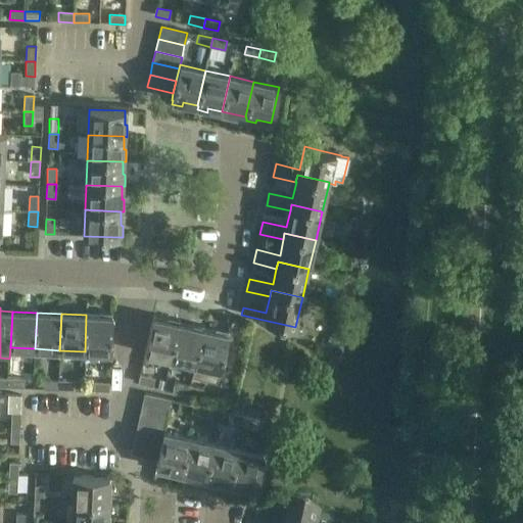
[(85,351),(110,352),(112,316),(86,315),(85,351)]
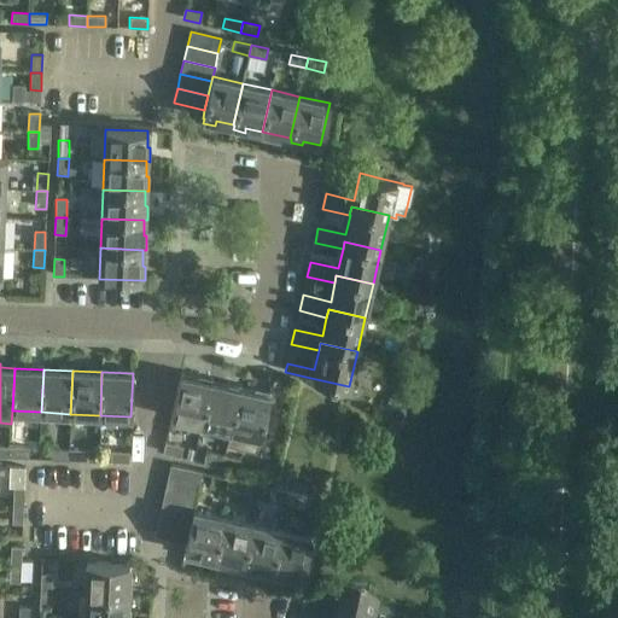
[(200,424),(210,382),(180,374),(170,417),(200,424)]
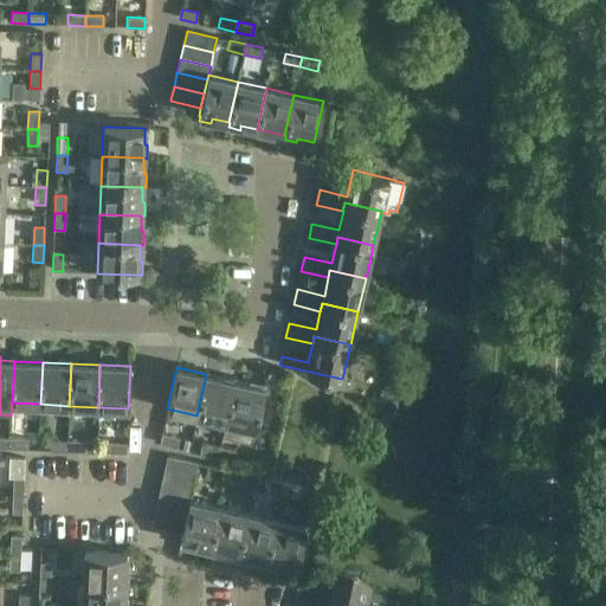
[(234,381),(206,374),(197,416),(225,421),(234,381)]
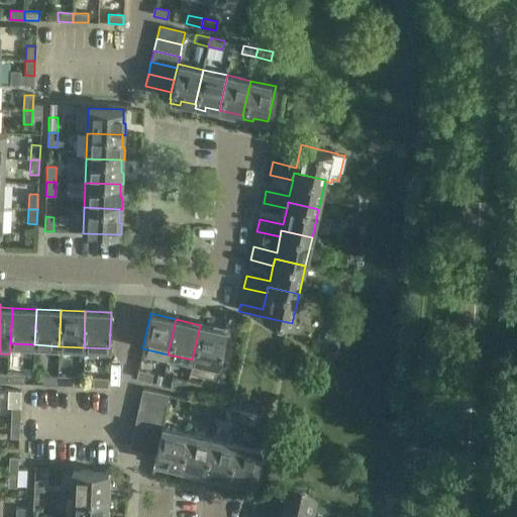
[(200,325),(192,359),(217,366),(225,330),(200,325)]
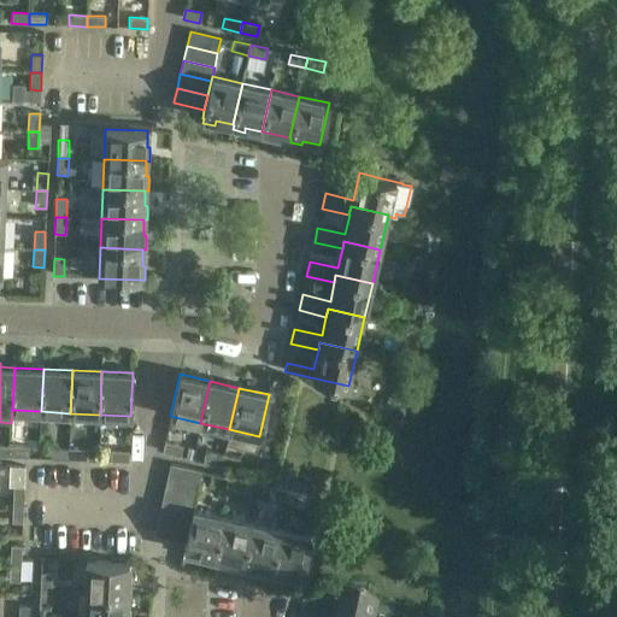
[(180,456),(182,446),(168,442),(165,453),(180,456)]
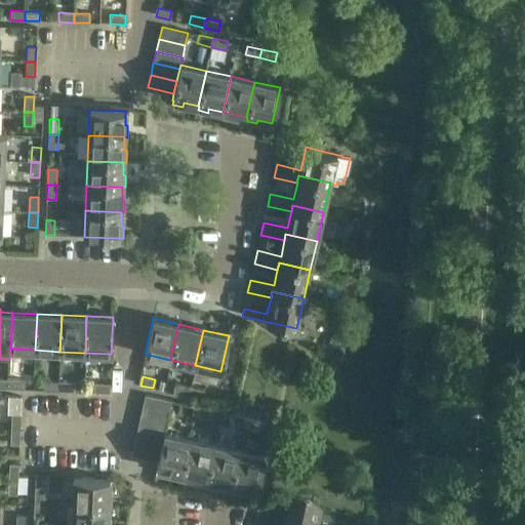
[(0,388),(8,389),(9,379),(0,378),(0,388)]
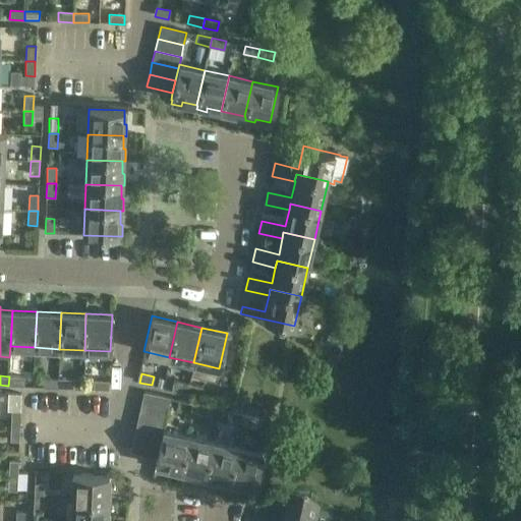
[(9,377),(8,386),(23,386),(23,377),(9,377)]
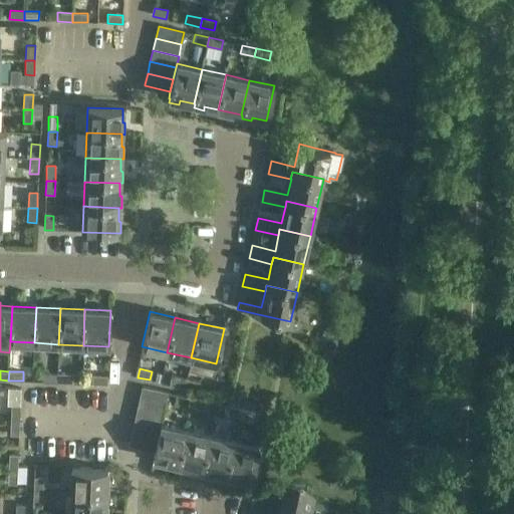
[(57,382),(57,373),(43,372),(42,381),(57,382)]
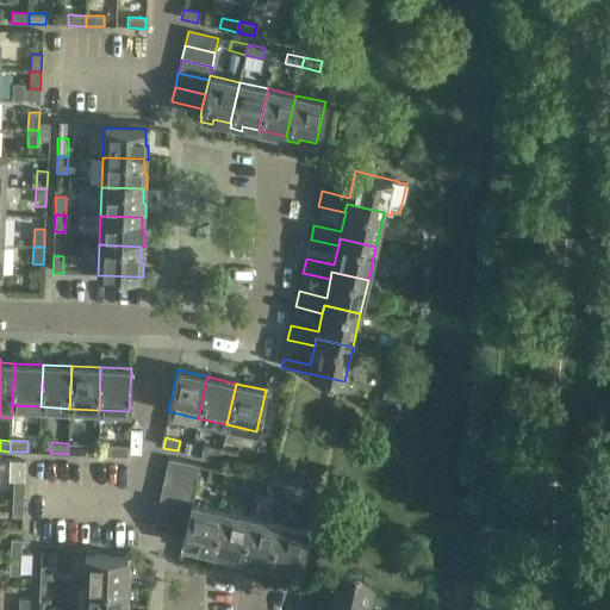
[(68,443),(68,454),(86,454),(86,444),(68,443)]
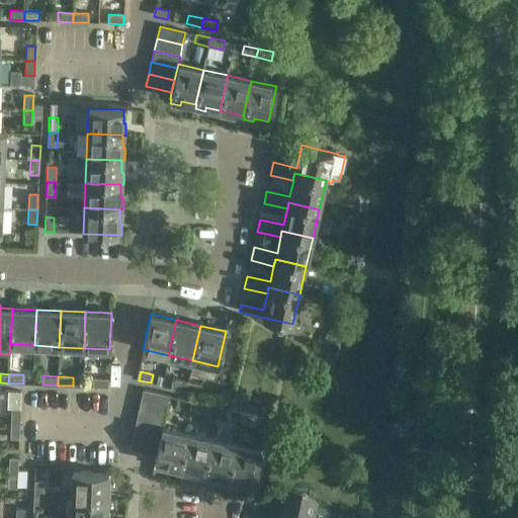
[(107,387),(108,378),(93,377),(93,386),(107,387)]
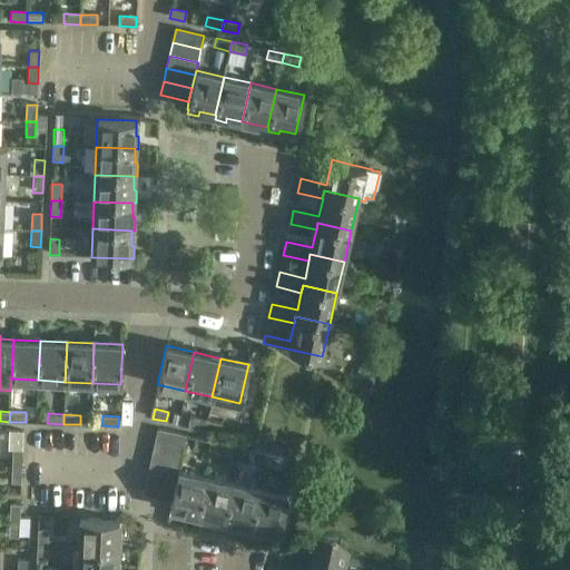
[(204,430),(206,420),(190,416),(188,426),(204,430)]
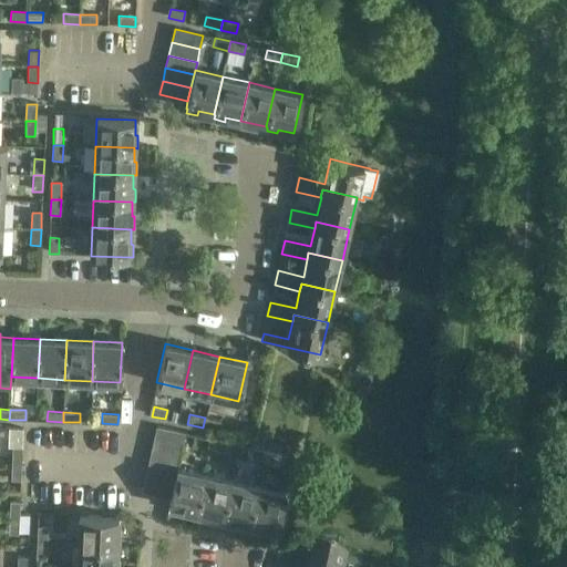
[(205,418),(203,428),(218,431),(220,422),(205,418)]
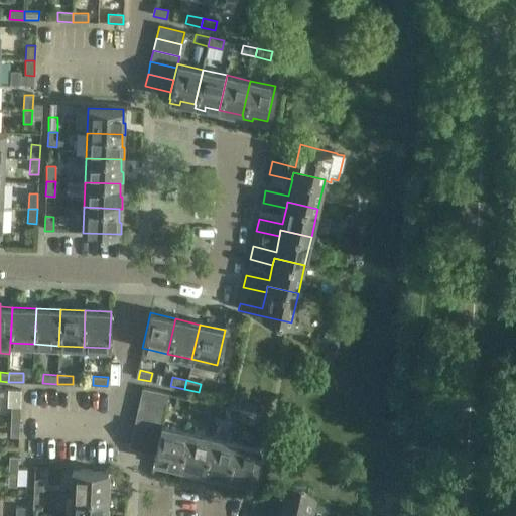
[(143,388),(140,400),(166,405),(168,394),(143,388)]
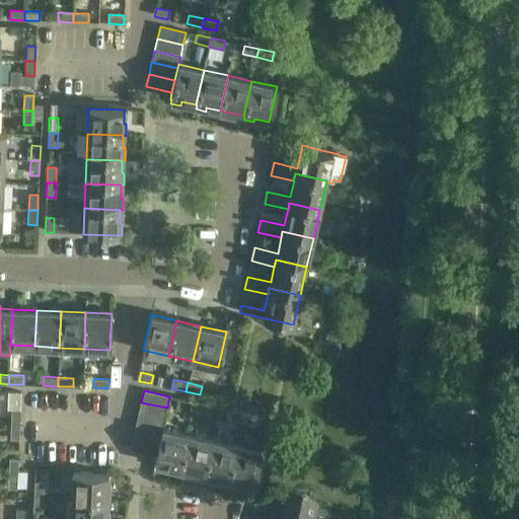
[(192,411),(194,402),(179,398),(177,408),(192,411)]
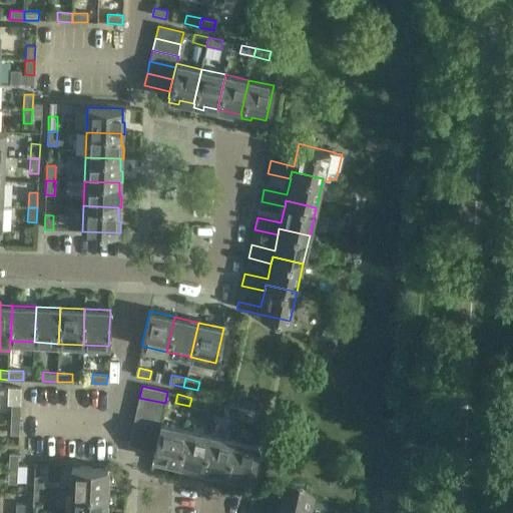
[(139,398),(136,409),(162,415),(165,403),(139,398)]
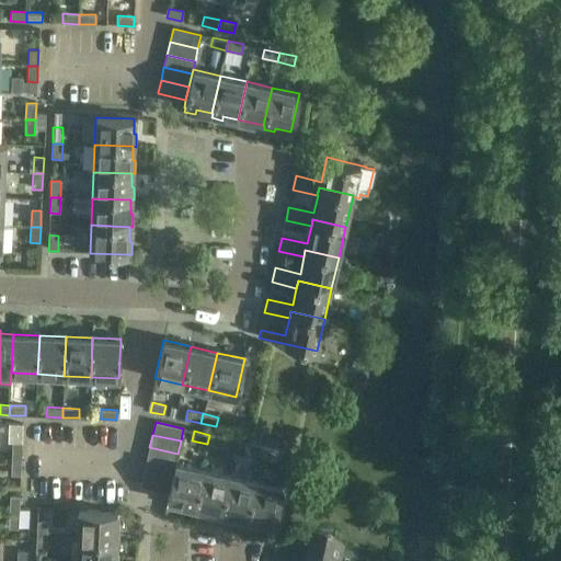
[(209,435),(207,444),(222,448),(225,438),(209,435)]
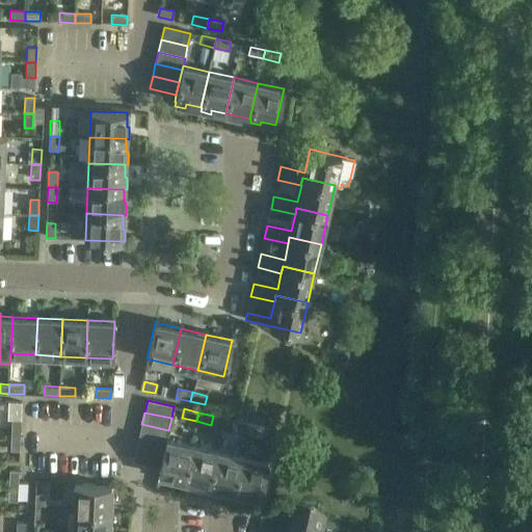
[(246,432),(248,424),(233,420),(231,429),(246,432)]
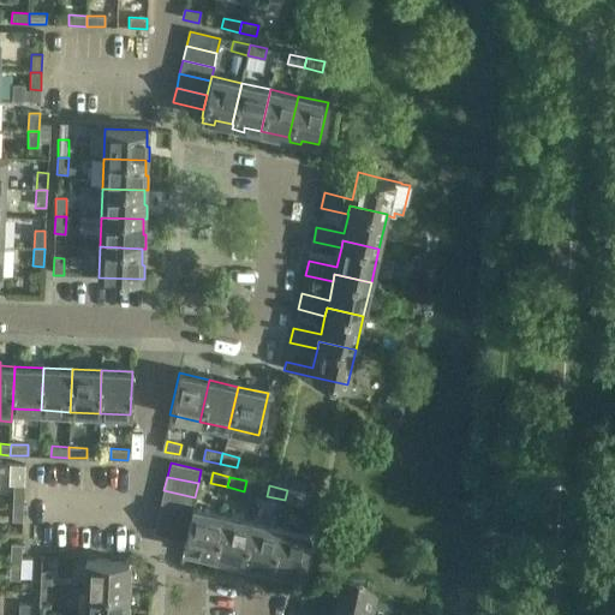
[(12,507),(23,508),(24,490),(13,490),(12,507)]
